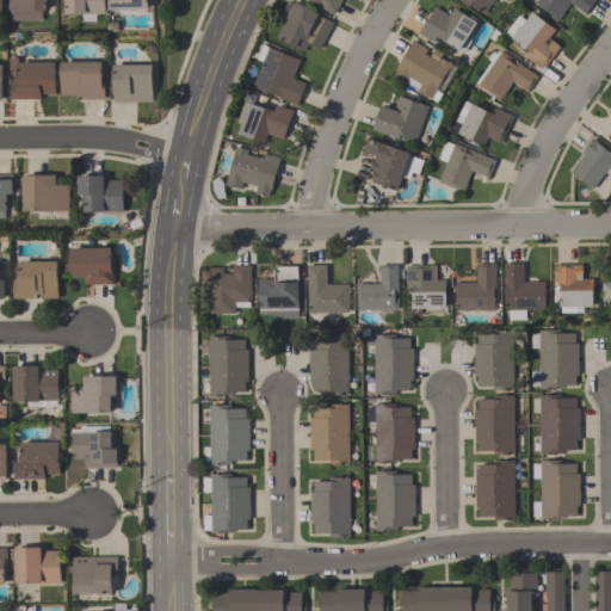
[(47,0),(48,13),(43,13),(43,22),(10,22),(10,12),(7,12),(7,0),(47,0)]
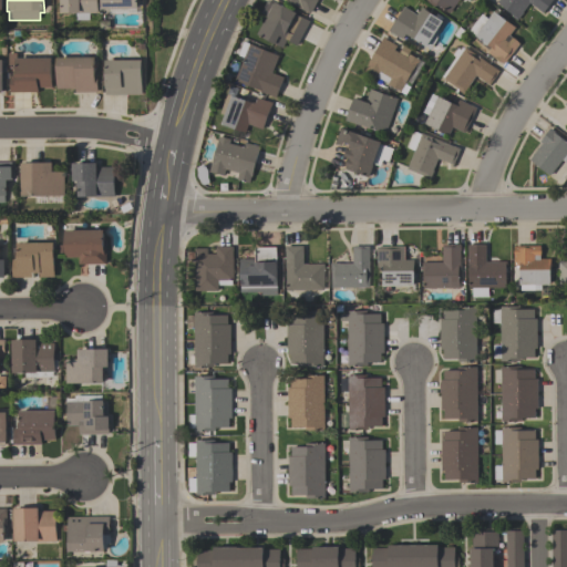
[(98,0),(99,13),(90,14),(90,21),(78,21),(78,14),(61,14),(61,0),(98,0)]
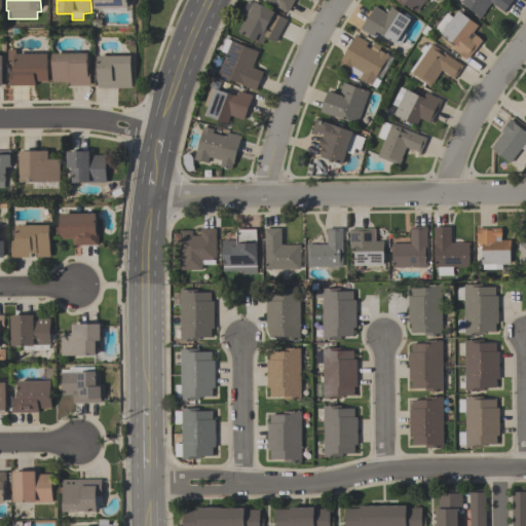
[(128,0),(128,9),(95,10),(95,0),(128,0)]
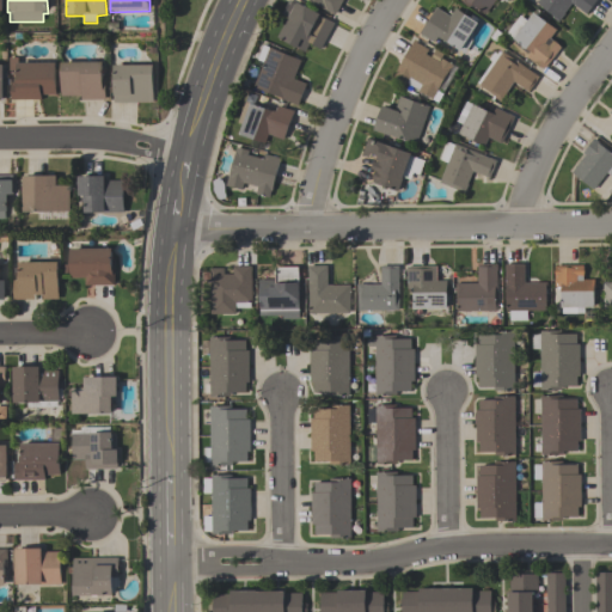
[(342,0),(335,16),(304,0),(342,0)]
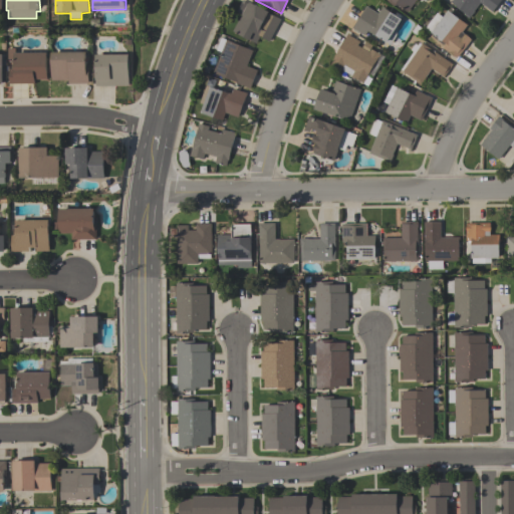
[(427,0),(425,3),(421,0),(417,0),(407,13),(395,4),(394,6),(390,3),(391,1),(389,0),(427,0)]
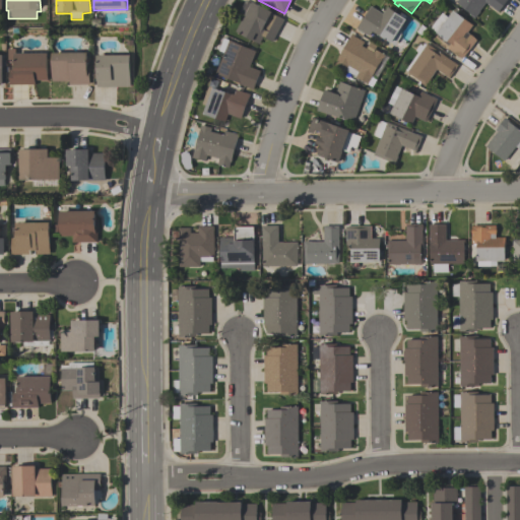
[(455,3),(457,0),(507,0),(498,13),(485,3),(478,12),(479,12),(474,19),(468,14),(468,13),(455,3)]
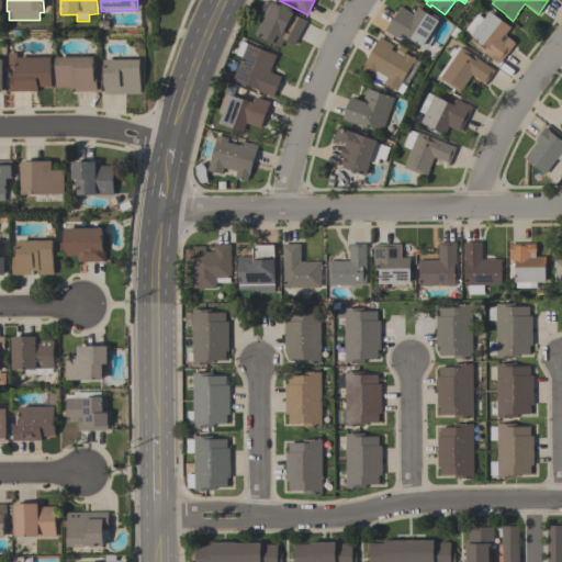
[(279,49),(254,36),(265,14),(260,11),(265,2),(270,4),(271,3),(279,8),(279,7),(293,14),(293,15),(298,18),(299,18),(307,22),(294,47),(285,43),(285,42),(284,41),(279,49)]
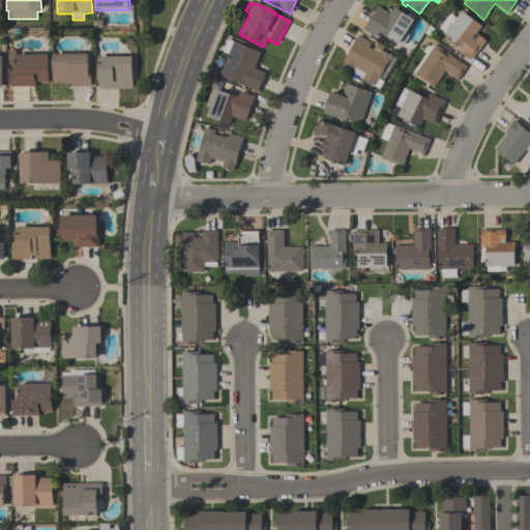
[(414,21),(399,46),(379,33),(376,37),(367,32),(367,33),(362,30),(377,6),(389,15),(394,8),(414,21)]
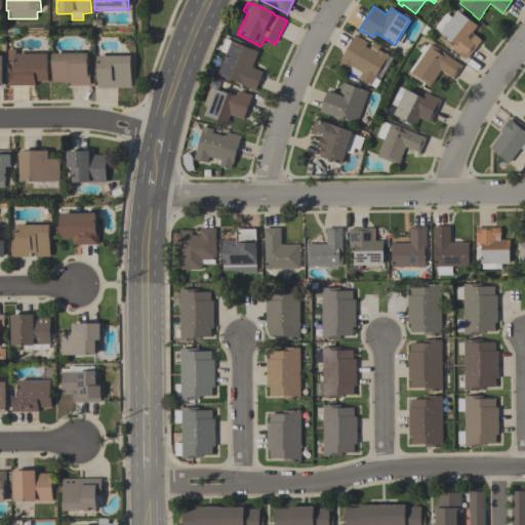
[(434,30),(446,13),(452,18),(457,11),(477,27),(472,34),(481,41),(467,61),(452,49),(455,45),(434,30)]
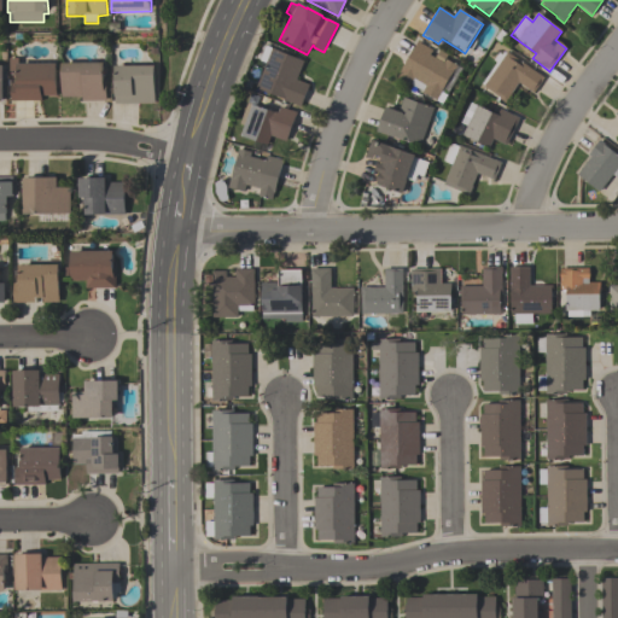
[(400,71),(418,40),(420,42),(420,44),(432,51),(430,56),(435,59),(439,51),(448,56),(445,59),(456,66),(442,92),(447,95),(442,104),(421,93),(421,92),(410,86),(397,79),(401,73),(400,71)]
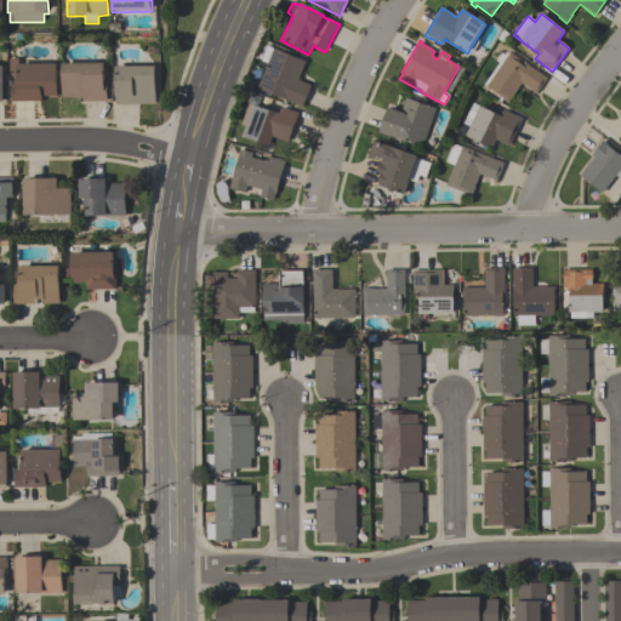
[(302,108),(285,102),(285,101),(256,90),(266,64),(260,62),(266,46),(306,62),(298,81),(311,86),(302,108)]
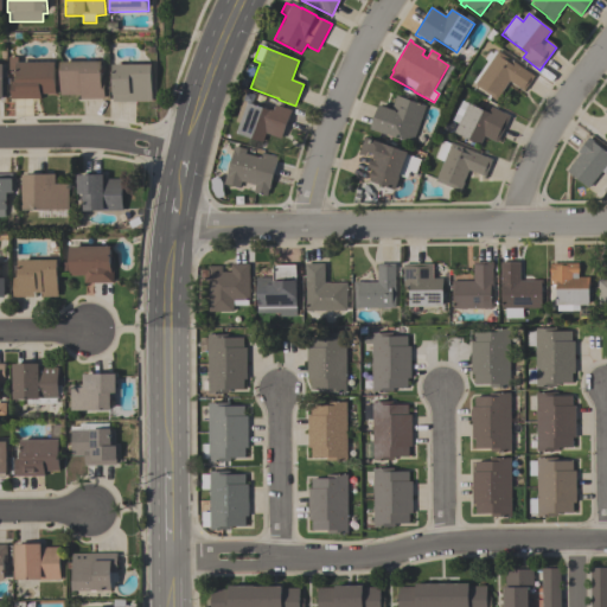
[(474,85),(498,52),(535,77),(524,93),(510,82),(496,102),(490,97),(490,96),(474,85)]
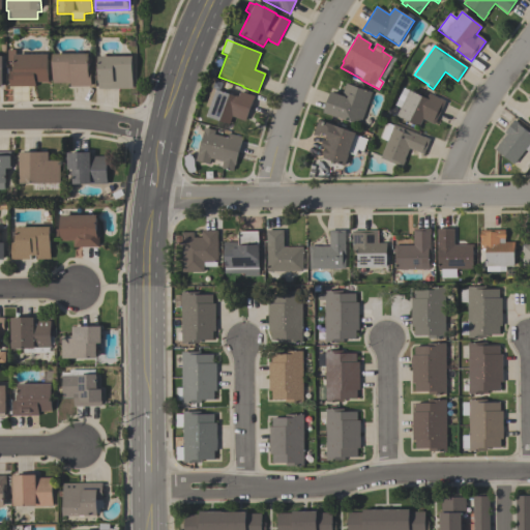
[(49,83),(35,83),(35,87),(9,87),(9,71),(15,71),(15,61),(7,61),(7,50),(16,50),(16,55),(48,55),(49,83)]
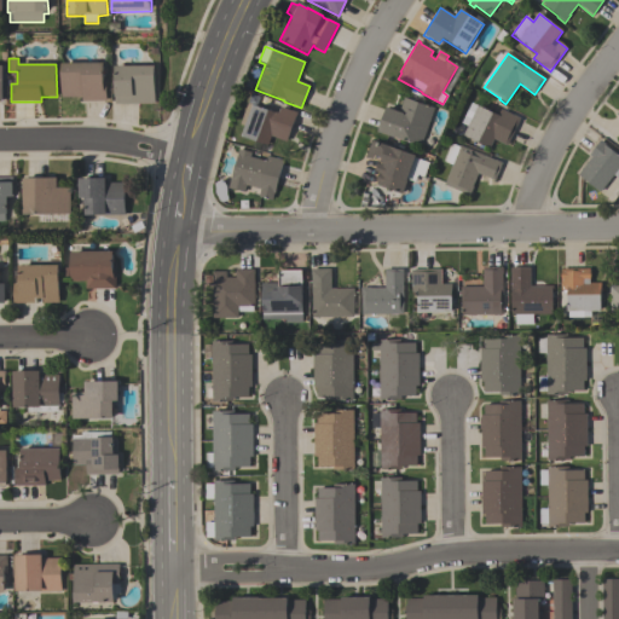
[(106,102),(82,102),(82,97),(62,98),(62,64),(104,64),(104,82),(106,82),(106,102)]
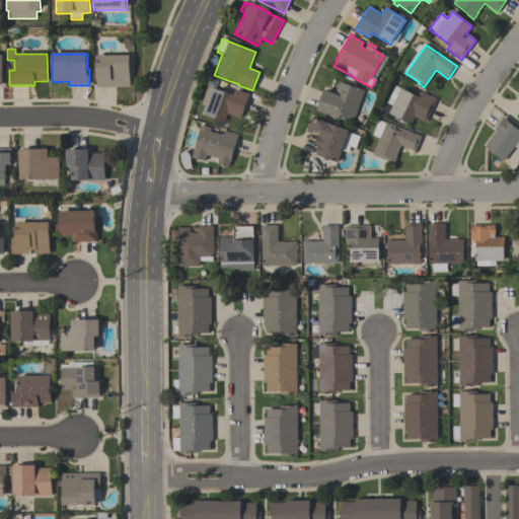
[(130,87),(96,87),(96,57),(130,56),(130,87)]
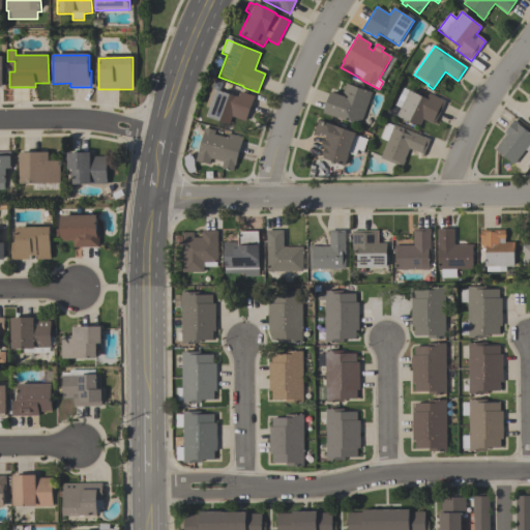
[(342,96),(346,84),(372,93),(360,126),(339,119),(339,120),(323,114),(330,93),(342,96)]
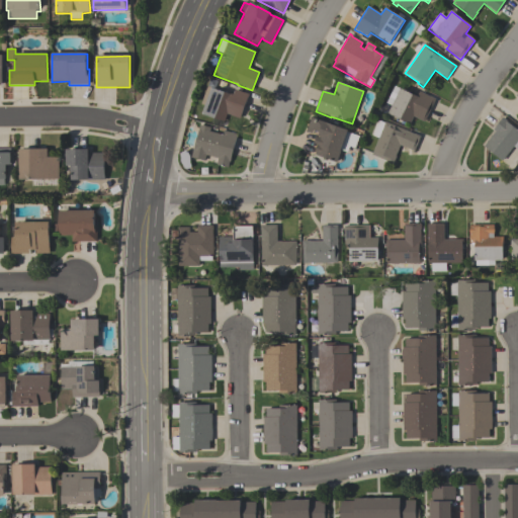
[(424,122),(413,117),(410,125),(387,114),(392,106),(385,103),(395,86),(417,97),(419,92),(430,97),(435,99),(424,122)]
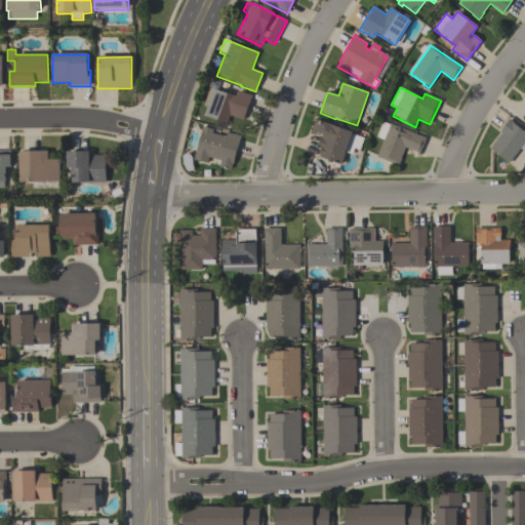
[(252,96),(243,121),(230,116),(227,125),(204,117),(207,108),(203,107),(209,88),(233,96),(236,97),(238,92),(247,95),(247,94),(252,96)]
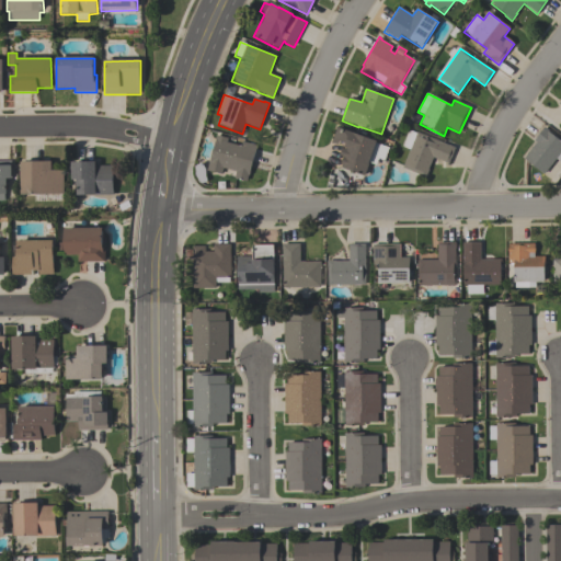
[(376,142),(376,144),(389,148),(385,161),(378,159),(376,167),(369,163),(364,176),(341,168),(342,165),(341,165),(343,158),(340,157),(343,149),(346,151),(347,150),(344,149),(345,147),(339,145),(339,146),(331,144),(338,127),(376,142)]
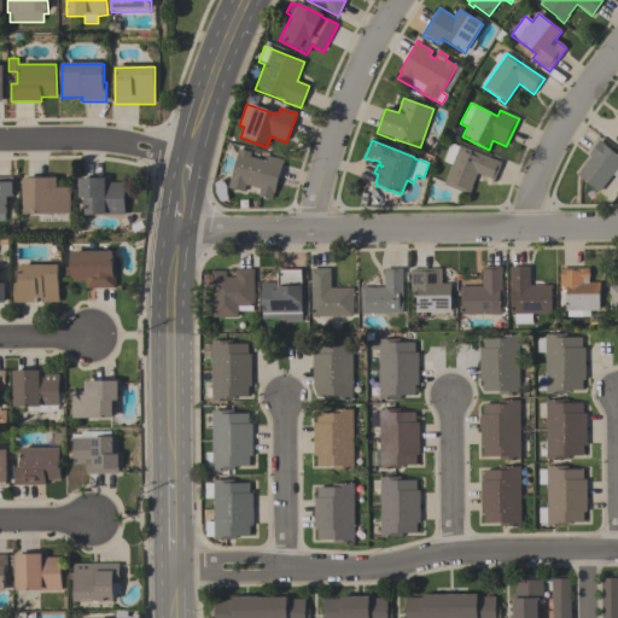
[(599,193),(577,175),(590,157),(588,156),(600,140),(606,146),(605,147),(617,157),(617,180),(612,175),(599,193)]
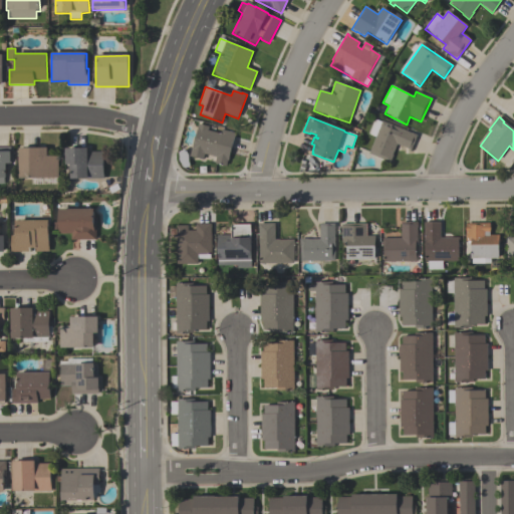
[(367,135),(373,119),(381,122),(381,121),(417,136),(411,150),(397,145),(393,155),(394,156),(391,163),(368,154),(375,138),(367,135)]
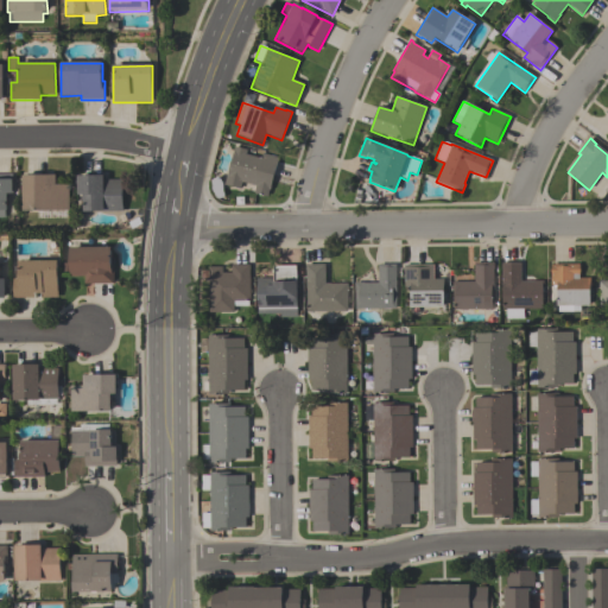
[(278,159),(270,190),(268,190),(266,196),(254,192),(255,187),(242,183),(240,190),(225,185),(234,147),(247,151),(246,156),(261,159),(263,154),(278,159)]
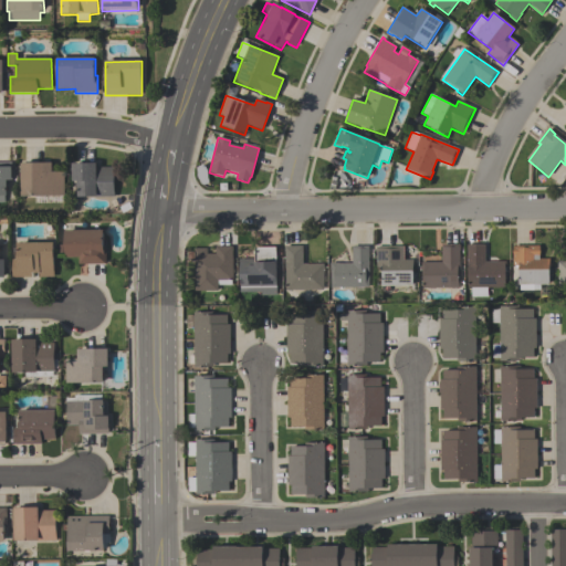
[(0,161),(12,161),(12,179),(8,179),(8,195),(3,195),(3,202),(0,202),(0,161)]
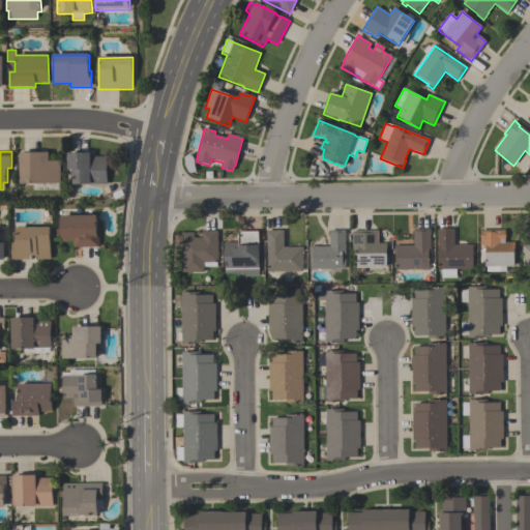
[(49,151),(49,159),(60,159),(60,182),(21,182),(21,151),(49,151)]
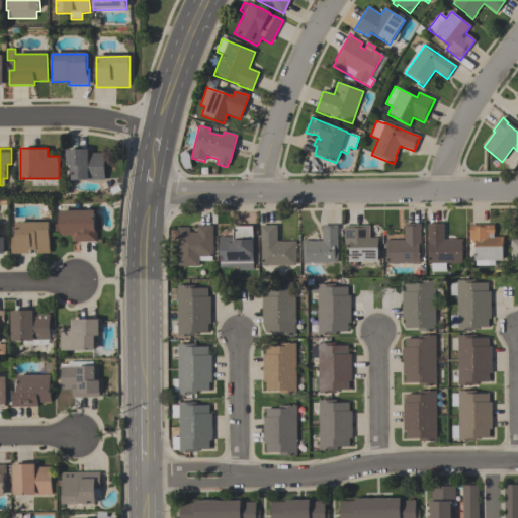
[(67,148),(89,148),(89,153),(104,152),(105,180),(87,180),(87,178),(72,178),(71,164),(67,164),(67,148)]
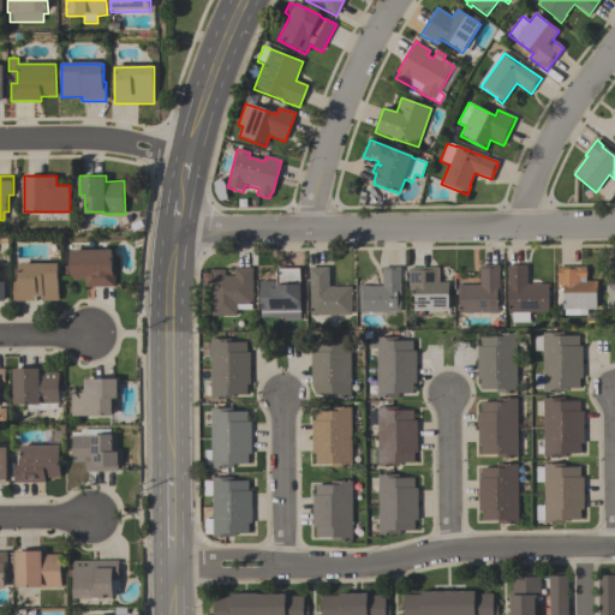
[(112,249),(113,269),(114,269),(114,287),(85,287),(85,280),(70,280),(70,275),(64,275),(64,267),(71,266),(70,250),(112,249)]
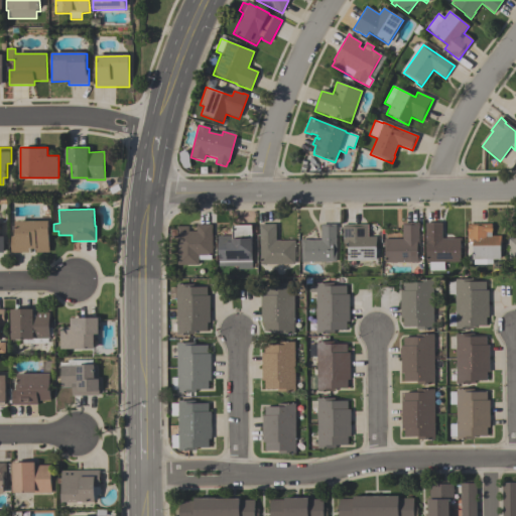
[(15,221),(48,221),(49,253),(34,253),(34,249),(29,249),(29,253),(11,253),(10,237),(16,237),(15,221)]
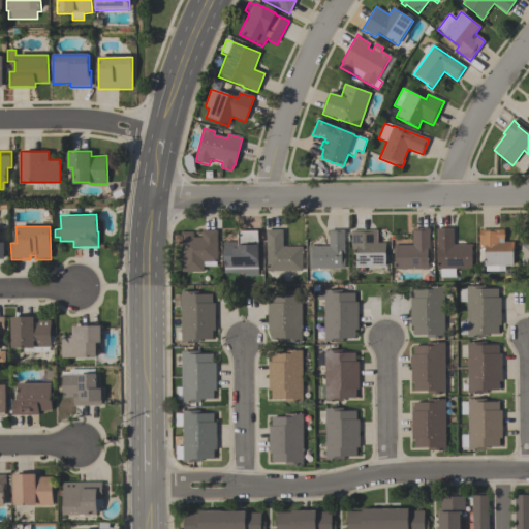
[(430,269),(395,270),(394,245),(413,245),(413,235),(412,236),(412,228),(430,228),(430,269)]
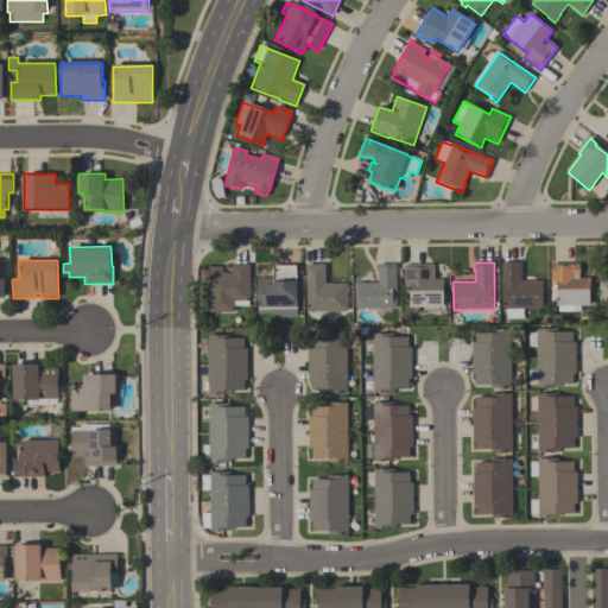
[(506,309),(502,309),(502,285),(502,266),(501,266),(501,263),(521,263),(521,282),(533,282),(533,280),(544,280),(544,286),(542,286),(542,309),(524,309),(524,320),(506,320),(506,309)]
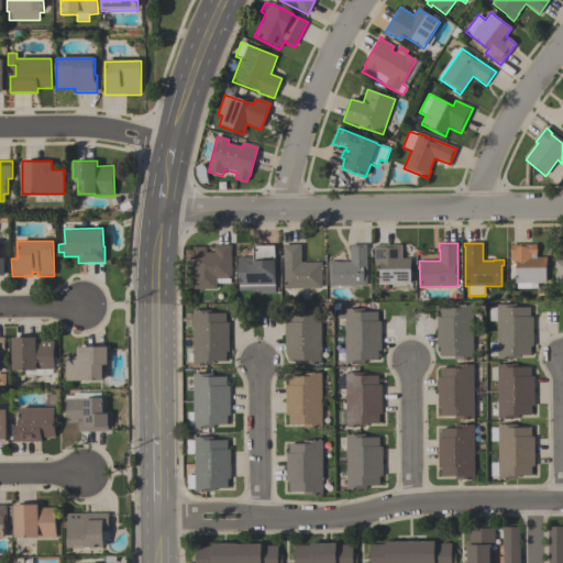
[(517,289),(517,283),(516,283),(516,264),(510,264),(510,244),(537,243),(538,256),(547,256),(548,282),(531,282),(531,288),(517,289)]
